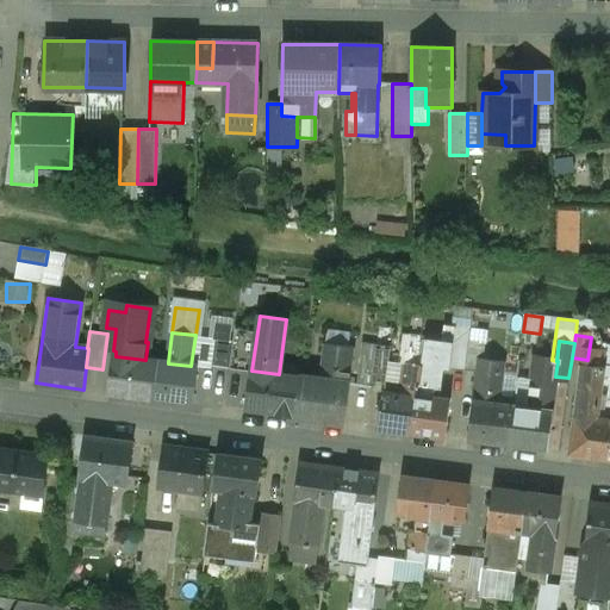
[(249,344),(232,342),(229,368),(246,372),(249,344)]
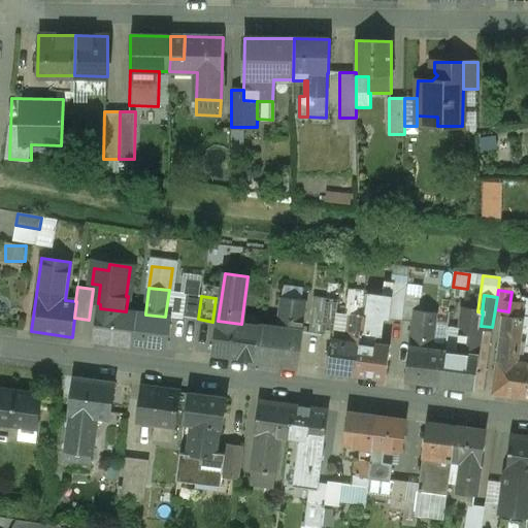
[(305,301),(282,298),(278,329),(302,332),(301,331),(305,301)]
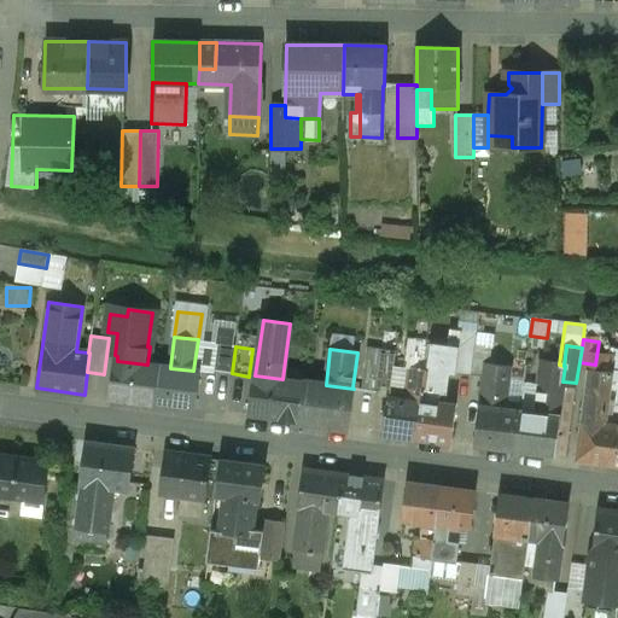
[(396,351),(382,350),(379,363),(375,388),(390,390),(396,351)]
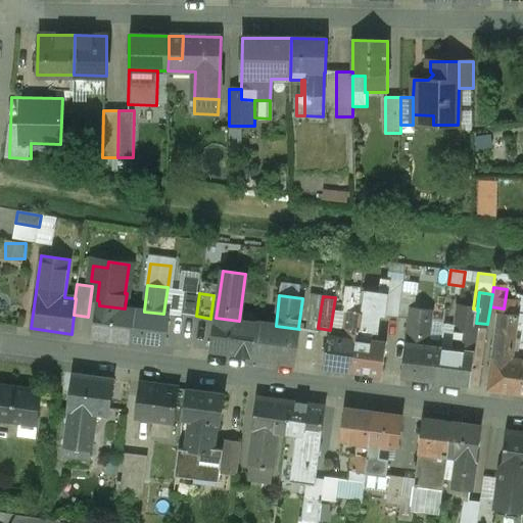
[(362,299),(346,297),(341,327),(345,328),(344,338),(357,340),(361,313),(362,299)]
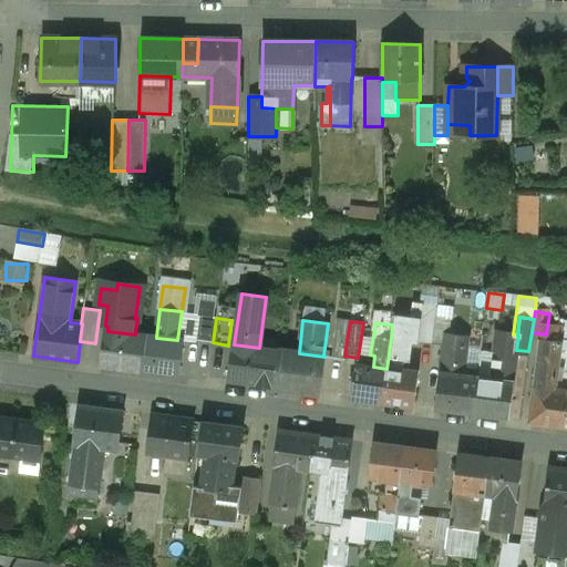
[(135,334),(107,331),(103,366),(142,370),(147,336),(135,334)]
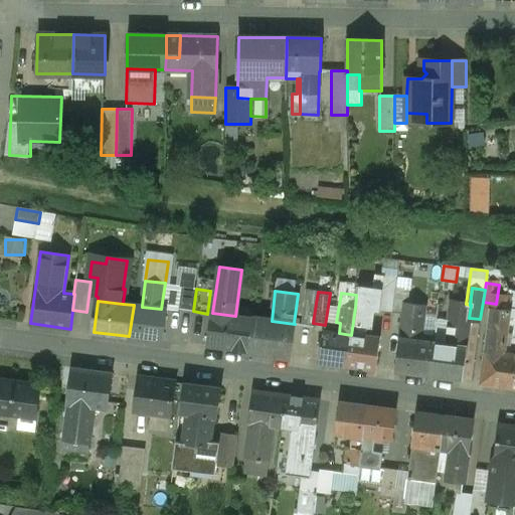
[(316,303),(304,301),(301,325),(313,327),(313,323),(316,303)]
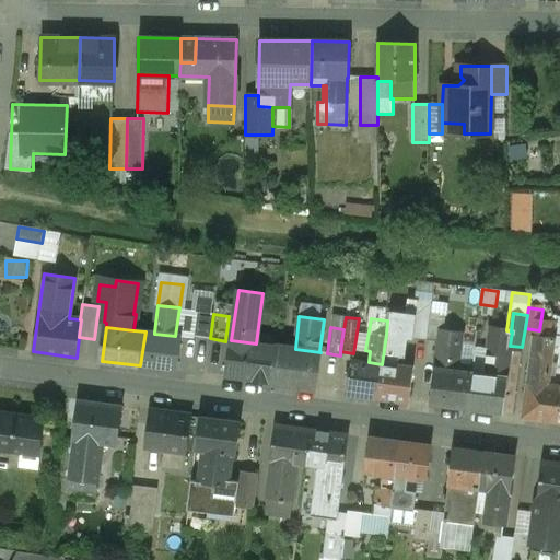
[(463,331),(440,329),(438,349),(459,351),(463,331)]
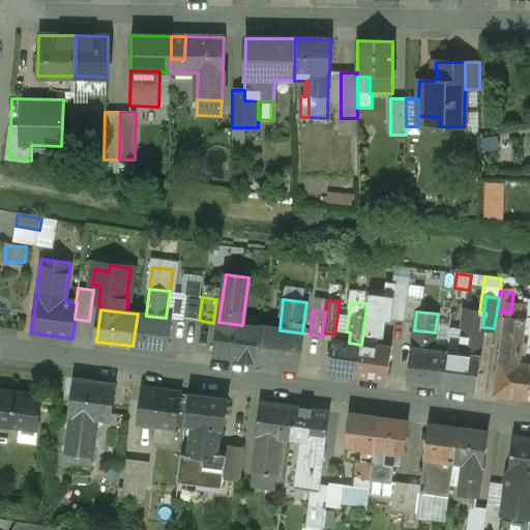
[(479,313),(464,312),(462,329),(459,354),(480,357),(483,339),(482,339),(483,327),(482,327),(484,314),(483,314),(479,313)]
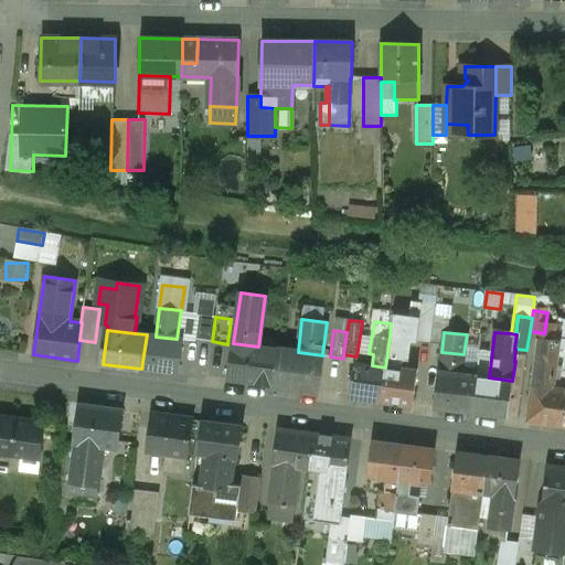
[(177,339),(156,337),(156,336),(147,334),(141,369),(178,373),(182,340),(177,339)]
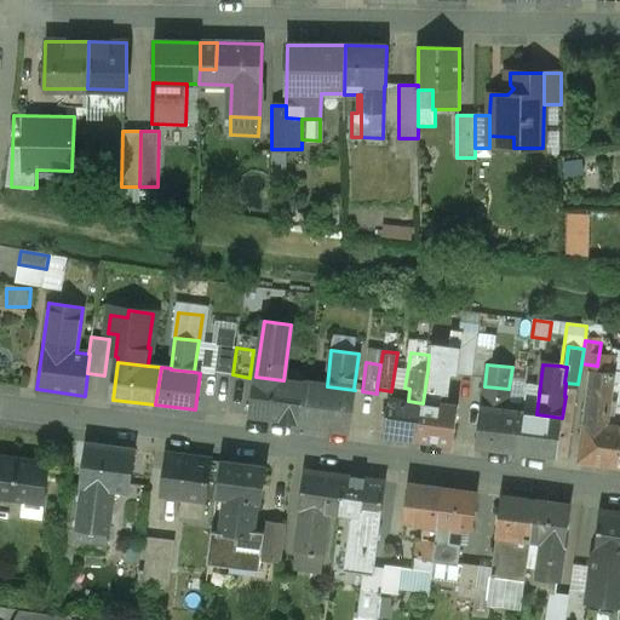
[(447,373),(428,371),(423,403),(437,405),(440,392),(443,394),(447,373)]
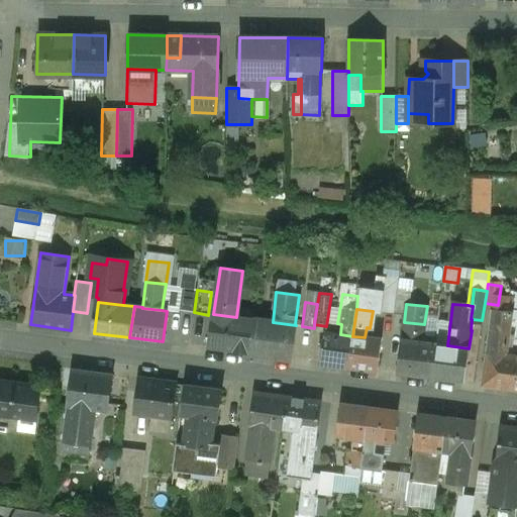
[(213,314),(209,347),(233,350),(233,351),(247,353),(247,352),(249,352),(254,320),(236,317),(213,314)]
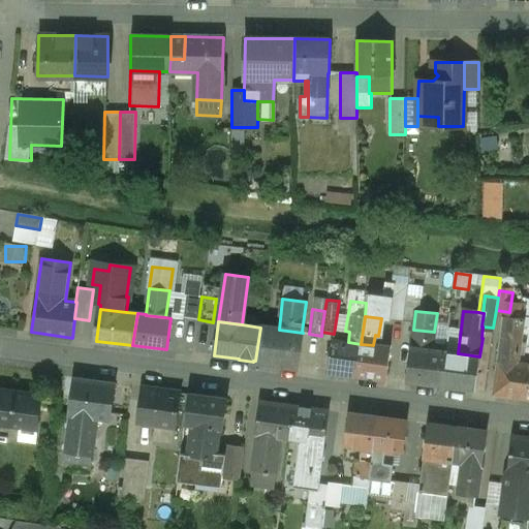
[(279,330),(260,328),(255,361),(255,362),(298,367),(303,333),(279,330)]
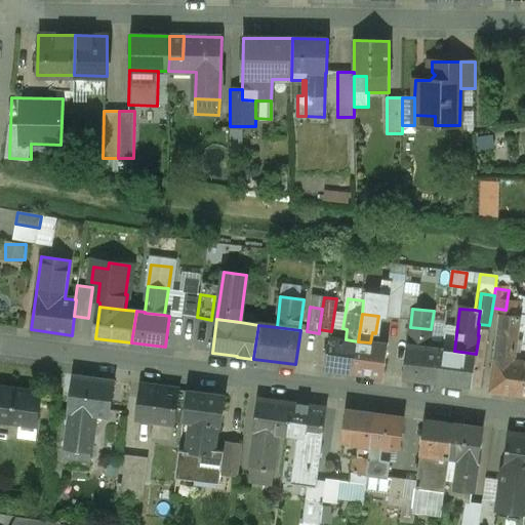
[(457,326),(445,325),(441,349),(454,351),(457,326)]
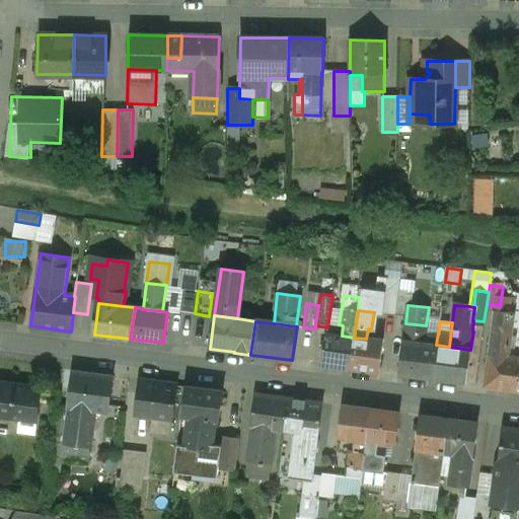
[(426,325),(405,323),(402,341),(424,344),(426,325)]
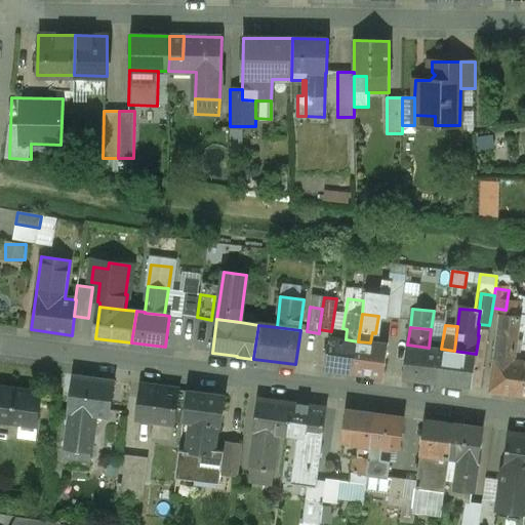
[(518,335),(499,332),(496,359),(514,361),(518,335)]
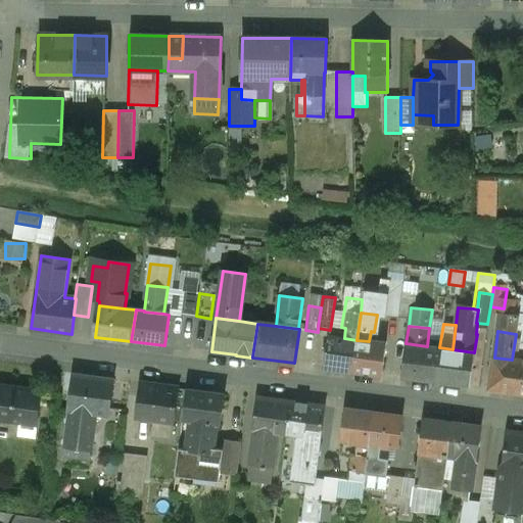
[(344,338),(328,336),(324,367),(352,371),(357,340),(344,338)]
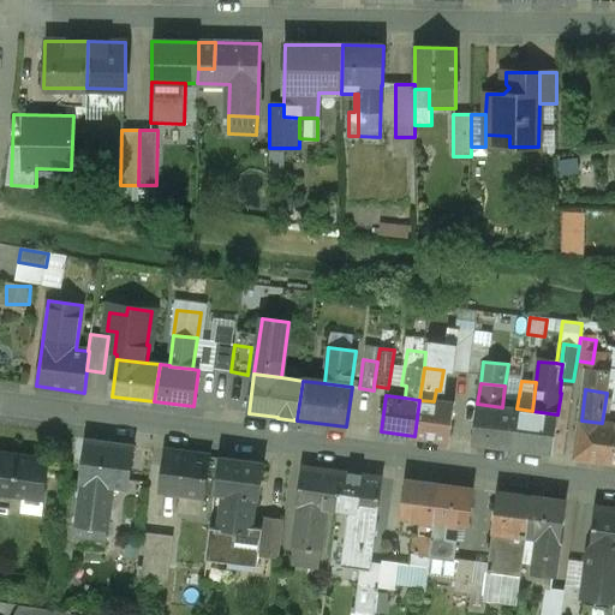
[(434,401),(419,400),(415,436),(448,441),(453,404),(434,401)]
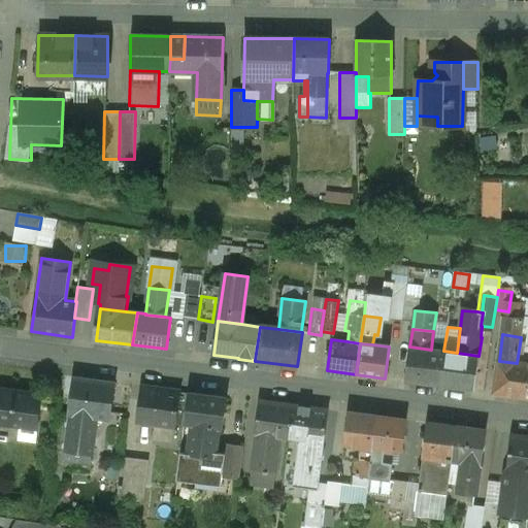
[(431,350),(409,347),(405,381),(439,385),(443,352),(431,350)]
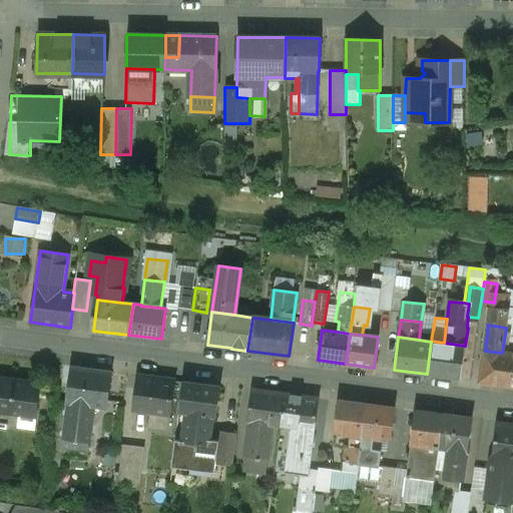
[(444,343),(431,341),(431,342),(427,374),(461,379),(465,346),(444,343)]
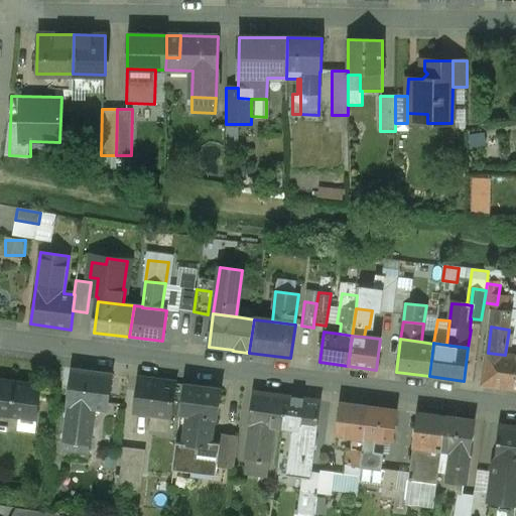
[(488,353),(487,353),(483,383),(511,387),(515,357),(505,355),(488,353)]
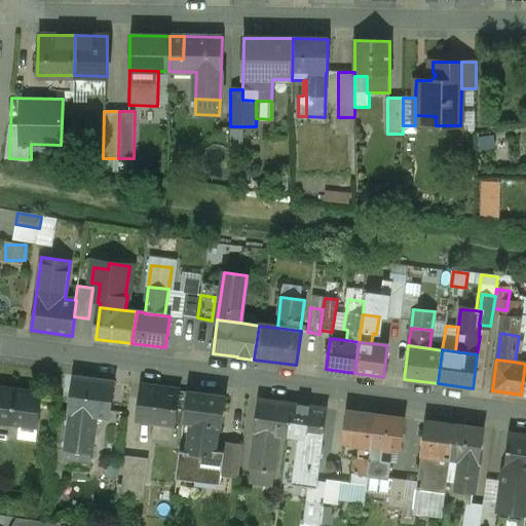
[(114,382),(73,376),(69,413),(96,417),(109,418),(114,382)]
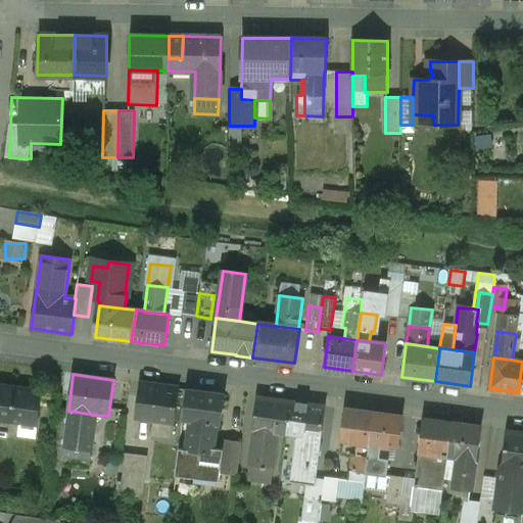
[(178,388),(140,383),(135,418),(174,423),(178,388)]
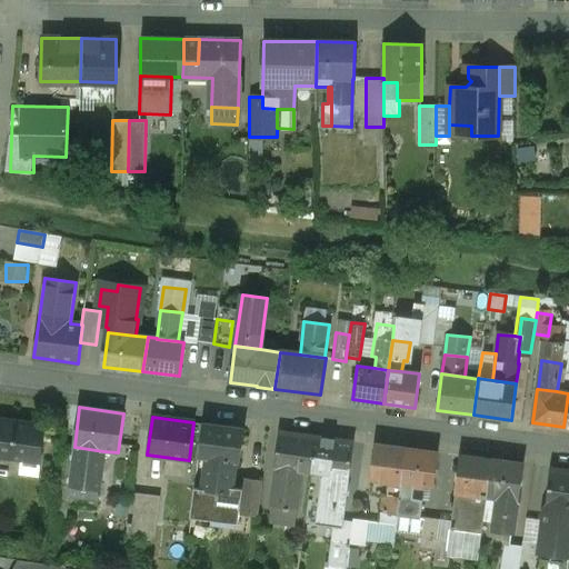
[(45,426),(0,419),(0,457),(40,462),(45,426)]
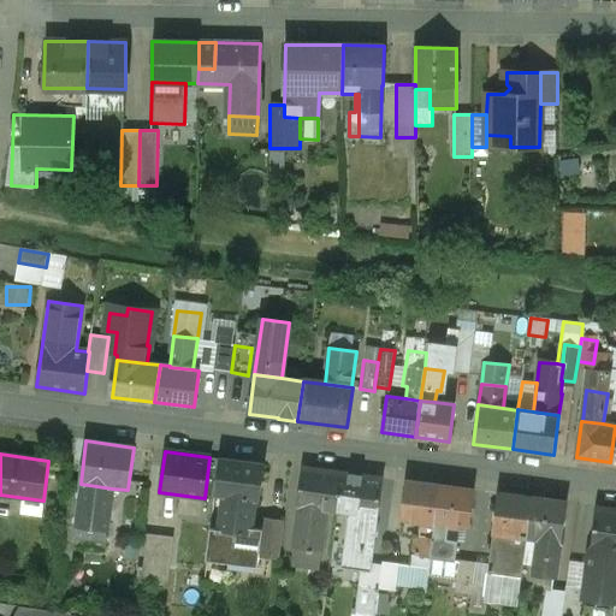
[(262,463),(219,457),(214,495),(224,497),(255,501),(259,501),(262,463)]
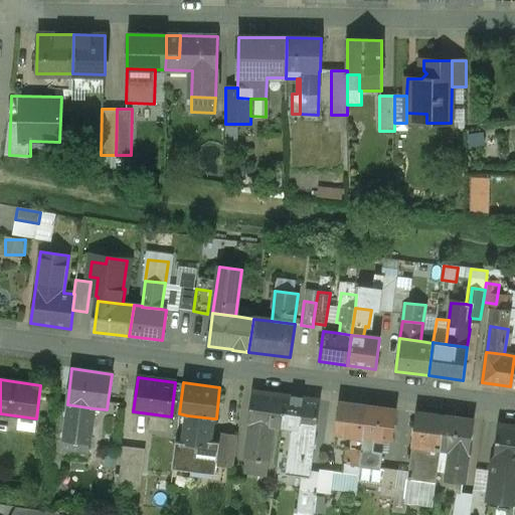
[(286,396),(252,391),(248,423),(273,426),(282,428),(286,396)]
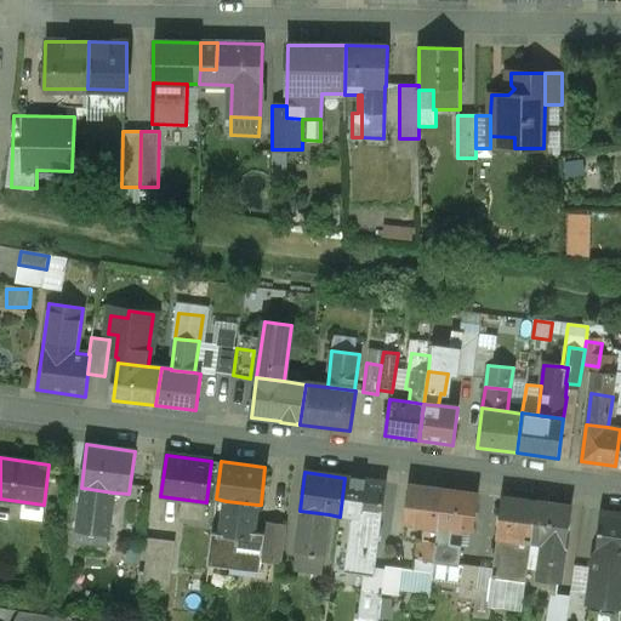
[(386,483),(345,478),(340,517),(351,518),(372,520),(380,522),(386,483)]
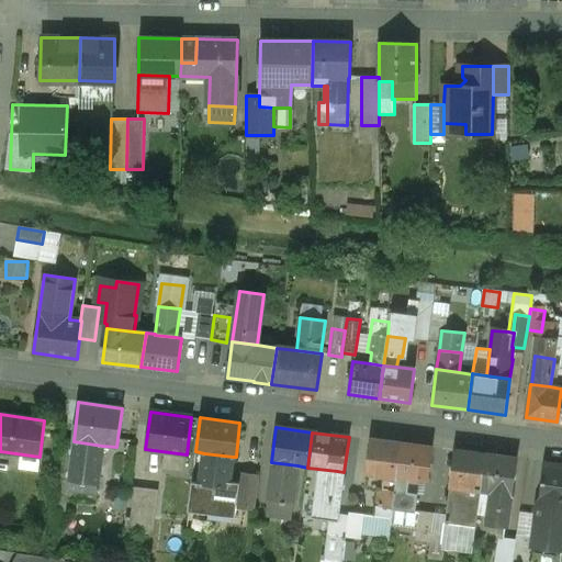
[(401,444),(370,440),(366,473),(384,476),(396,478),(401,444)]
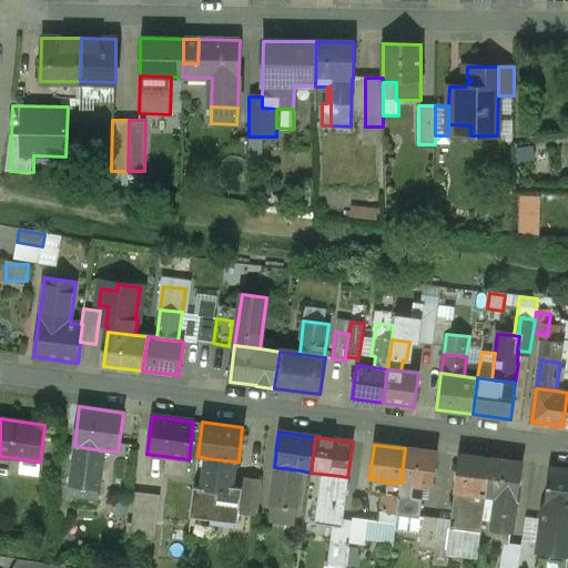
[(103,450),(75,446),(69,497),(97,500),(103,450)]
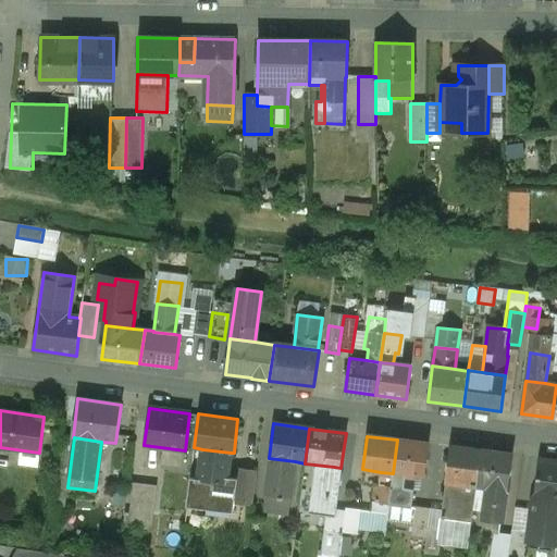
[(428,444),(397,440),(393,473),(406,475),(412,475),(422,478),(423,478),(428,444)]
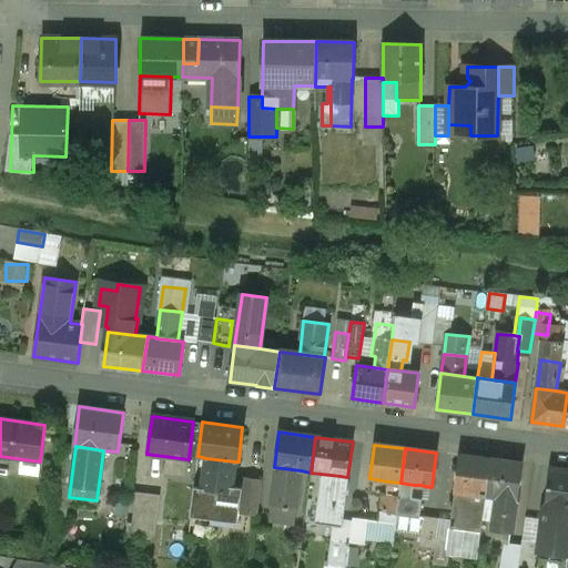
[(490,460),(459,456),(449,529),(480,534),(486,494),(490,460)]
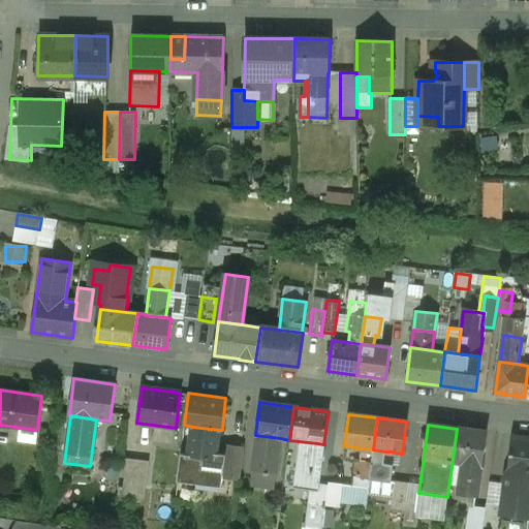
[(219,430),(192,427),(188,455),(181,454),(177,480),(196,484),(221,487),(222,477),(225,455),(223,454),(216,454),(219,430)]
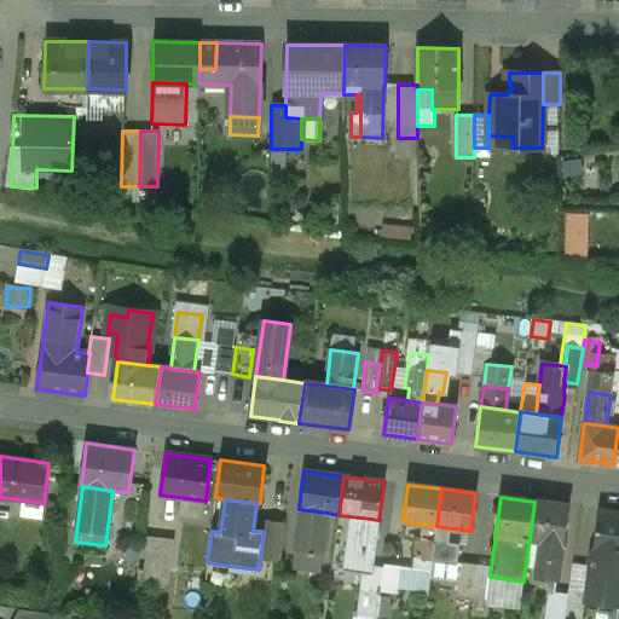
[(568,505),(534,502),(530,538),(542,539),(562,543),(563,543),(568,505)]
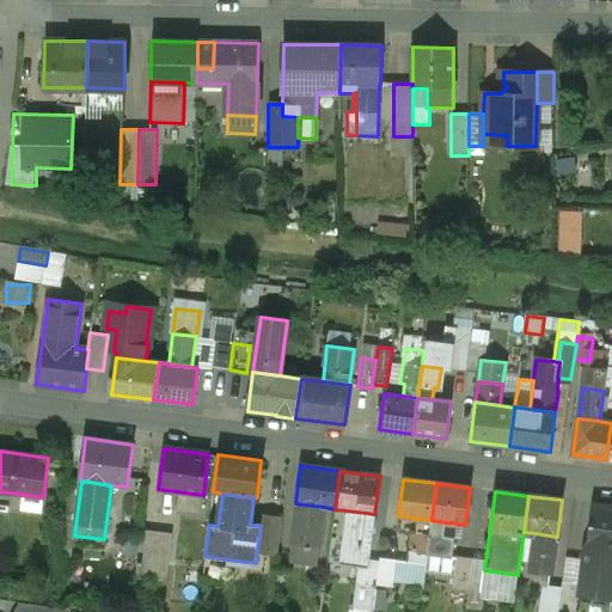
[(324,507),(297,503),(289,561),(304,563),(305,549),(308,549),(310,546),(319,548),(324,507)]
